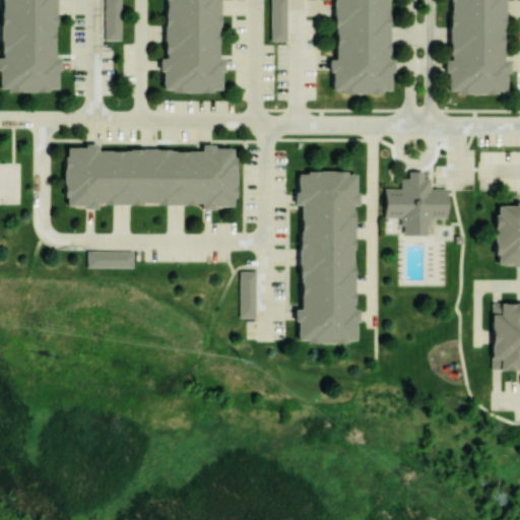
[(57,0),(57,56),(57,58),(63,57),(63,65),(63,70),(60,70),(60,87),(51,88),(51,91),(10,91),(10,88),(2,88),(1,69),(0,69),(0,58),(5,58),(5,52),(3,52),(3,12),(5,12),(5,0),(57,0)]
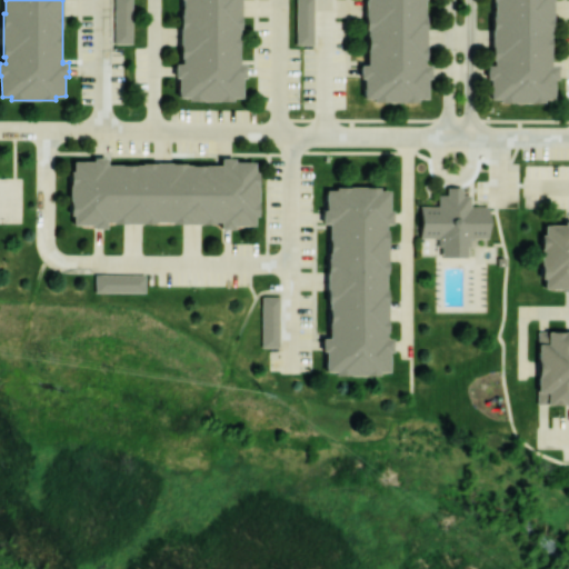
[(133,0),(133,47),(116,46),(116,0),(133,0)]
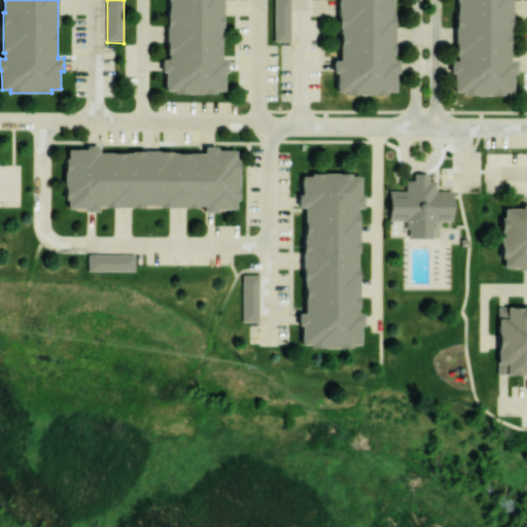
[(223,0),(223,58),(223,60),(230,60),(230,66),(230,72),(226,72),(226,91),(217,91),(217,94),(176,94),(176,91),(168,91),(168,72),(165,72),(165,60),(171,60),(171,55),(169,55),(169,13),(171,13),(171,0),(223,0)]
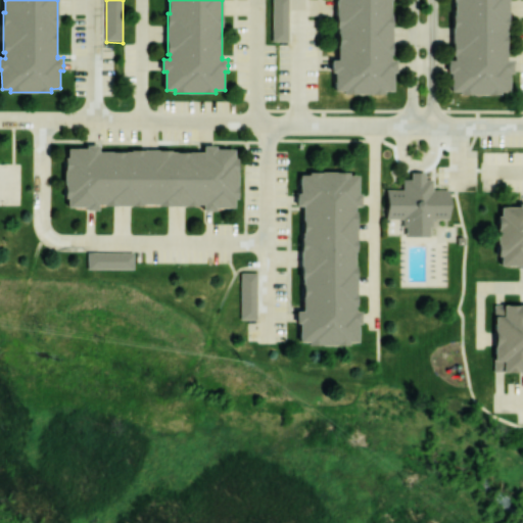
[(290,0),(290,44),(274,44),(274,0),(290,0)]
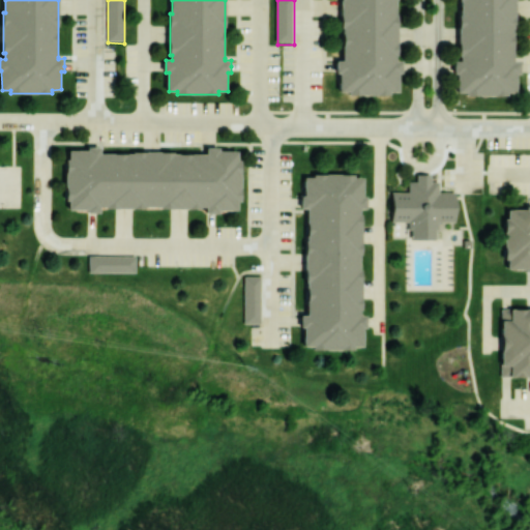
[(398,0),(399,60),(405,60),(405,72),(401,72),(401,91),(391,91),(391,94),(350,94),(350,91),(342,91),(342,72),(339,72),(339,67),(339,60),(346,60),(346,59),(346,55),(344,55),(344,13),(345,13),(345,0),(398,0)]
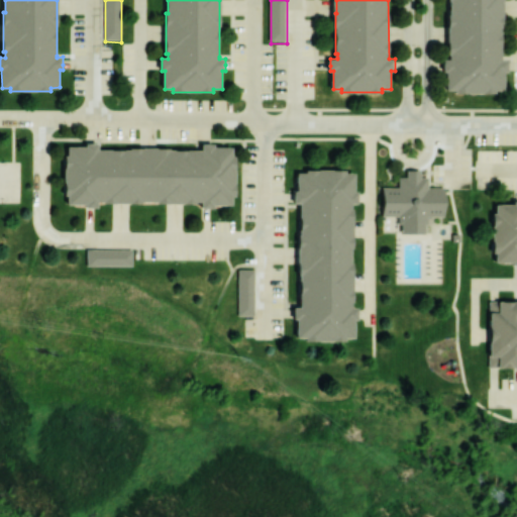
[(450,59),(450,26),(449,26),(449,0),(503,0),(503,5),(501,5),(501,19),(505,19),(504,55),(503,55),(502,59),(502,61),(509,61),(509,67),(508,72),(505,72),(505,90),(496,90),(496,94),(455,93),(455,90),(447,90),(447,72),(444,72),(444,59),(450,59)]
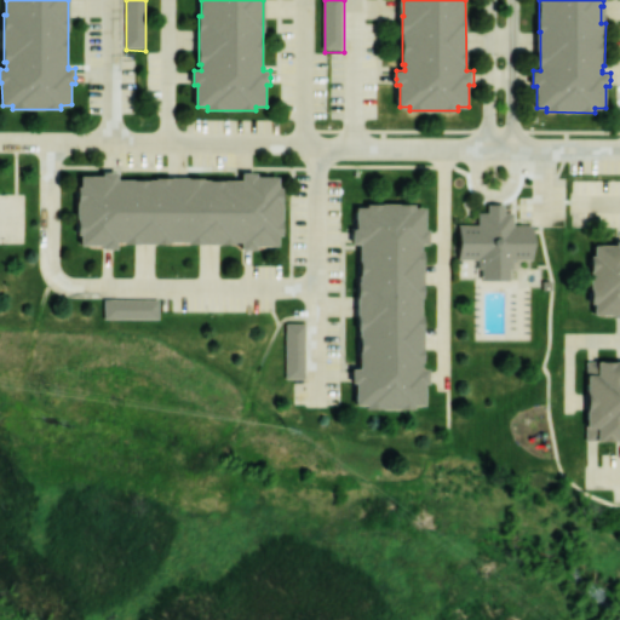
[(120,179),(122,179),(159,181),(159,178),(239,179),(240,179),(241,172),(256,172),(256,177),(276,177),(276,188),(280,188),(280,236),(276,236),(276,246),(253,246),(253,250),(239,250),(239,241),(233,241),(233,244),(184,242),(185,241),(167,240),(167,245),(125,244),(125,242),(118,242),(118,250),(104,250),(104,245),(82,245),(82,234),(78,234),(79,185),(84,185),(84,176),(105,176),(105,172),(120,172),(120,179)]
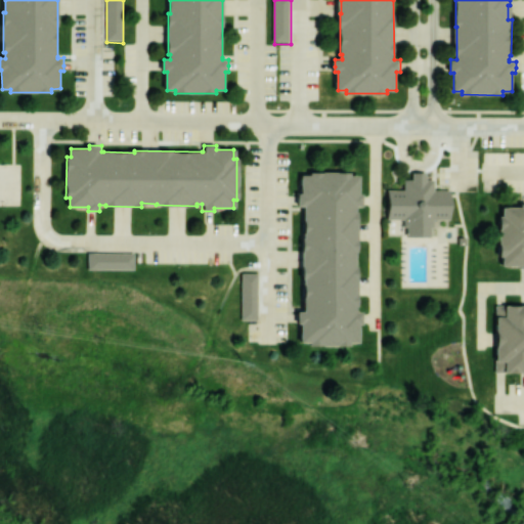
[(357,208),(358,242),(359,242),(360,310),(366,310),(366,322),(362,322),(362,341),(353,341),(353,344),(312,344),(312,341),(304,341),(304,322),(301,322),(301,318),(301,310),(308,310),(308,309),(308,305),(306,305),(306,264),(307,264),(307,250),(304,250),(303,213),(305,213),(305,209),(305,208),(299,208),(299,200),(299,195),(302,195),(302,177),(311,177),(311,174),(352,173),(352,177),(361,177),(361,195),(364,195),(364,208),(357,208)]
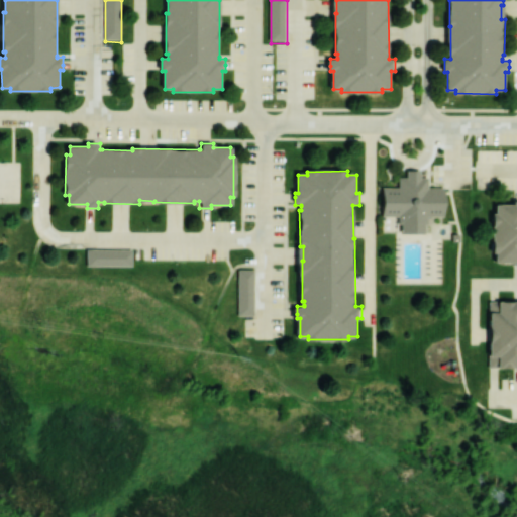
[(403,234),(426,234),(426,225),(429,225),(429,216),(443,216),(444,194),(444,187),(429,187),(427,187),(427,178),(420,178),(420,171),(406,171),(406,178),(398,178),(398,187),(382,187),(382,217),(400,217),(400,225),(403,225),(403,234)]
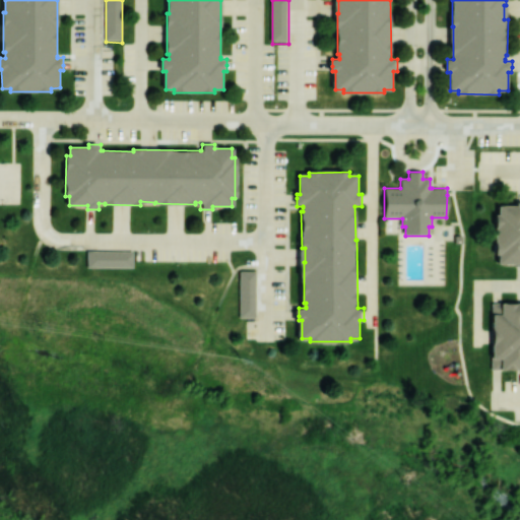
[(519,268),(517,268),(517,265),(499,265),(499,256),(496,256),(496,215),(500,215),(499,207),(518,207),(518,203),(519,203),(519,268)]
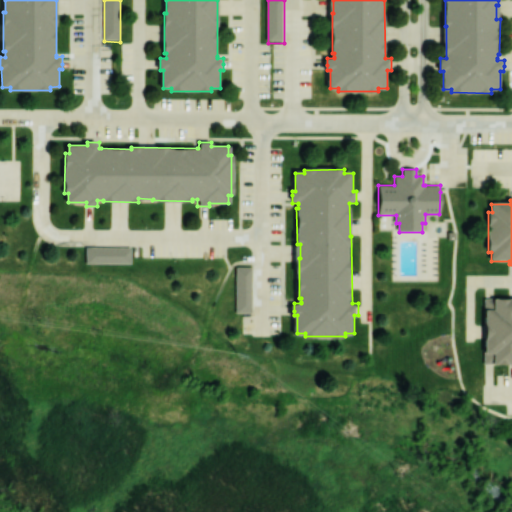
[(131,248),(131,264),(86,264),(86,248),(131,248)]
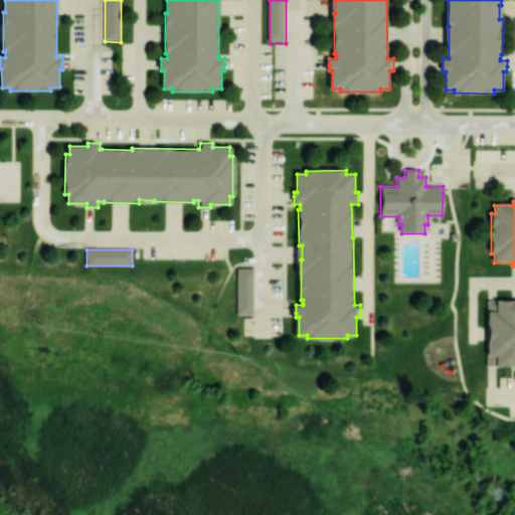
[(253,316),(237,316),(237,270),(254,270),(253,316)]
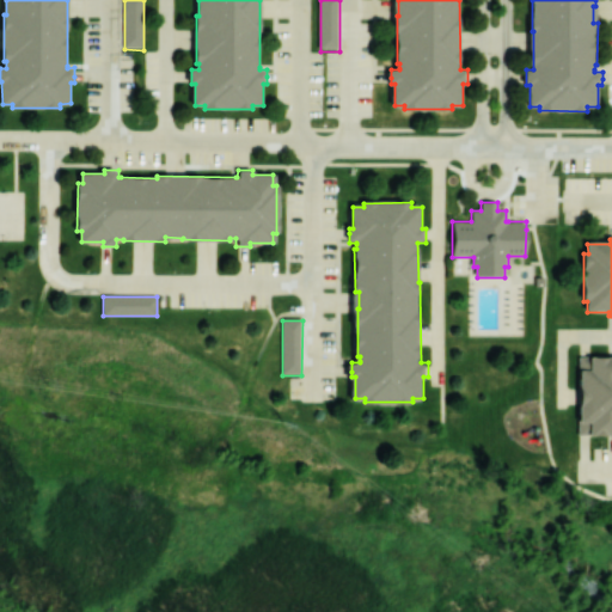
[(588,357),(588,372),(579,372),(579,357),(588,357)]
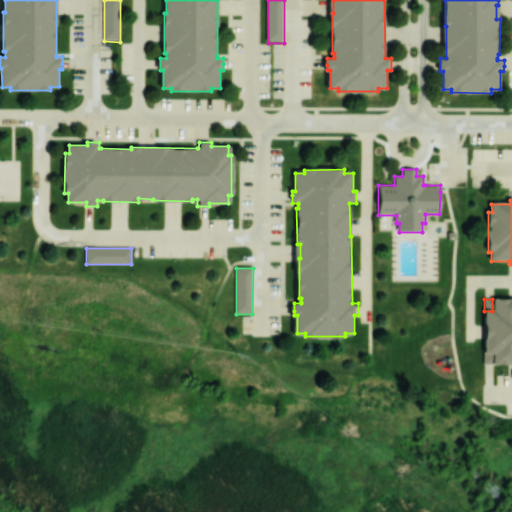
[(511,365),(492,365),(492,354),(484,354),(484,311),(492,311),(492,299),(511,299),(511,365)]
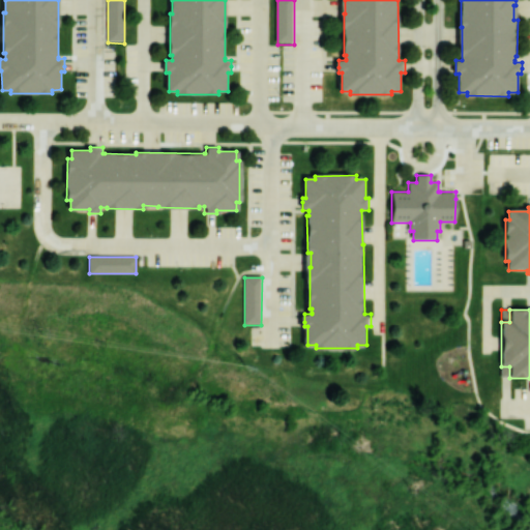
[(509,378),(509,366),(501,366),(501,378),(509,378)]
